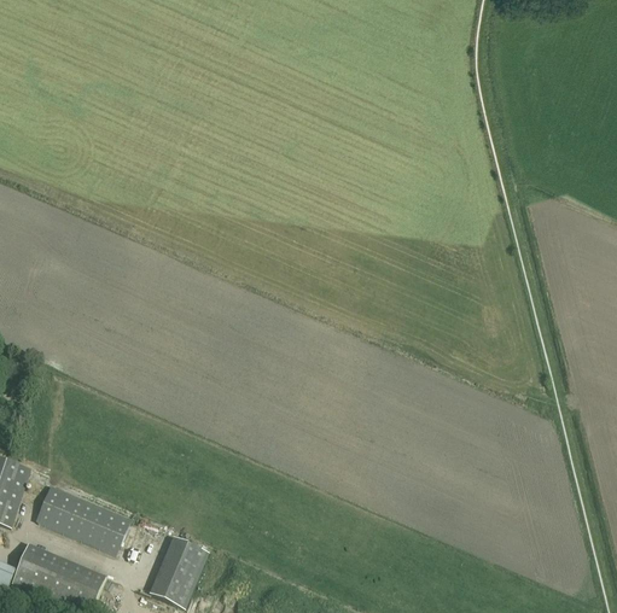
[(0,523),(5,525),(25,467),(0,457),(0,523)]
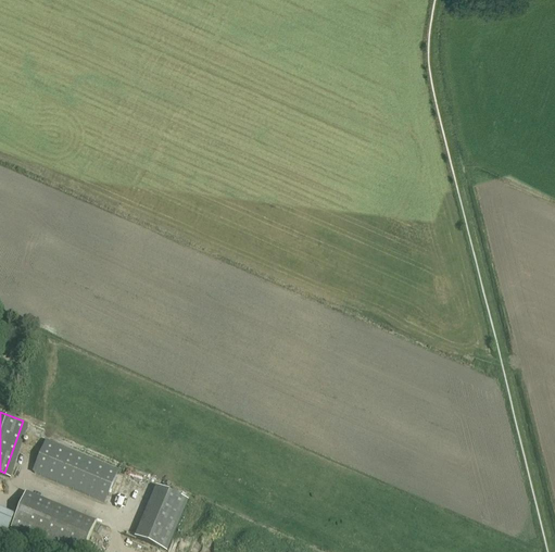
[(46,437),(32,469),(103,499),(117,467),(46,437)]
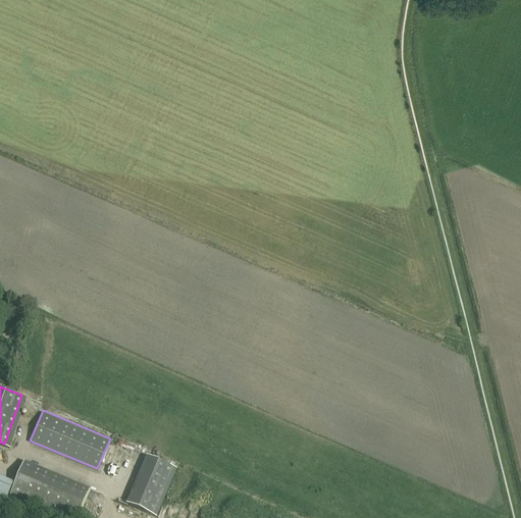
[(176,466),(146,454),(125,501),(156,514),(176,466)]
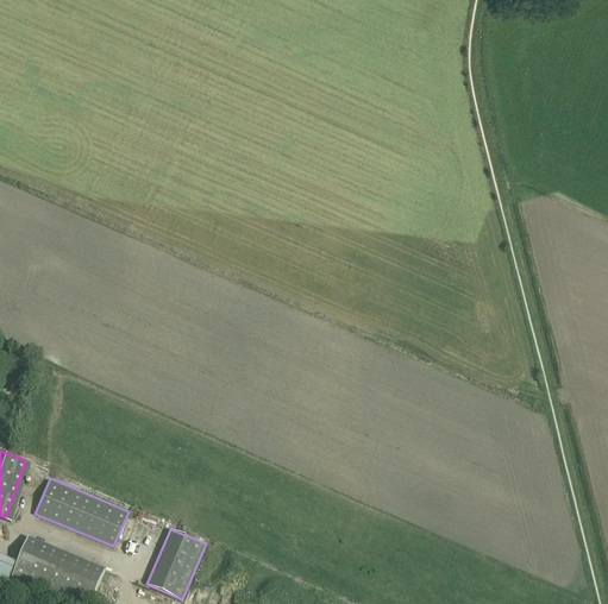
[(20,552),(11,574),(81,603),(88,603),(104,567),(27,535),(20,552)]
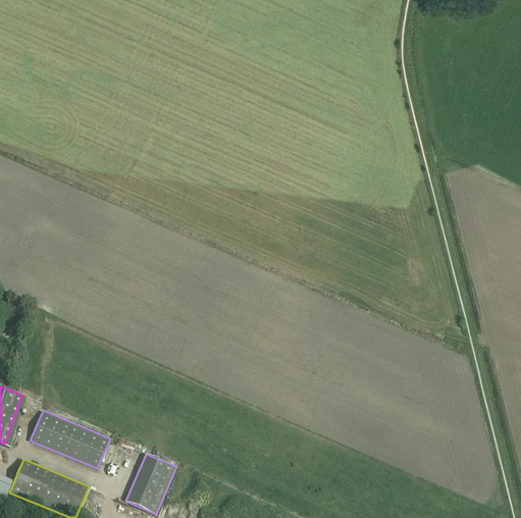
[(187,464),(185,468),(195,472),(197,467),(187,464)]
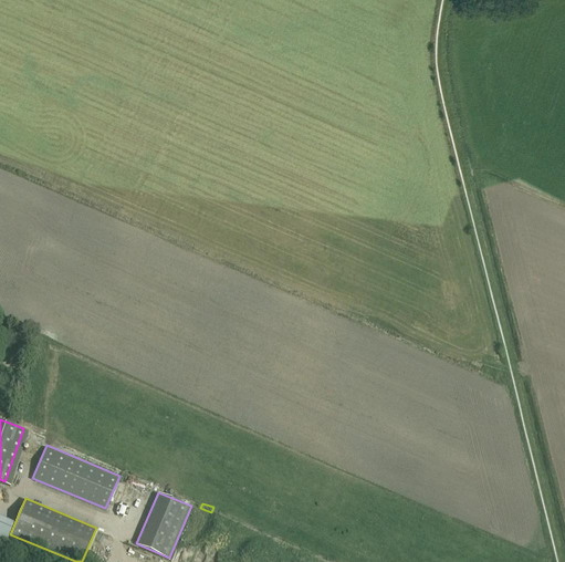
[(0,537),(7,540),(14,521),(0,514),(0,537)]
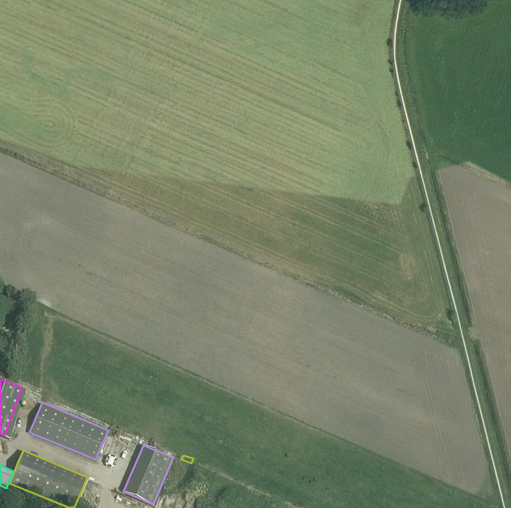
[(86,495),(94,498),(96,493),(88,490),(86,495)]
